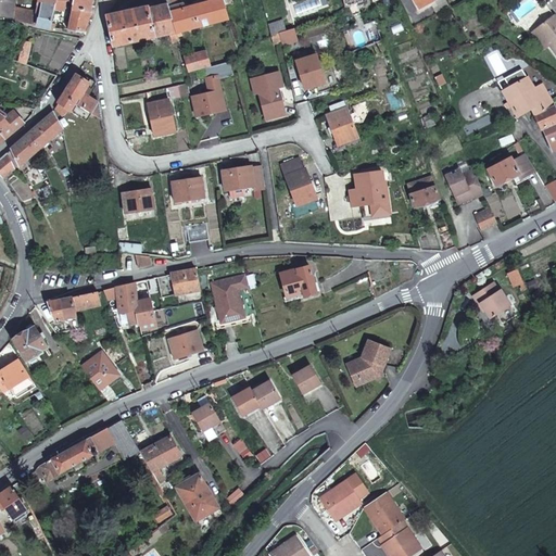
[(0,0),(0,15),(10,19),(11,10),(12,0),(0,0)]
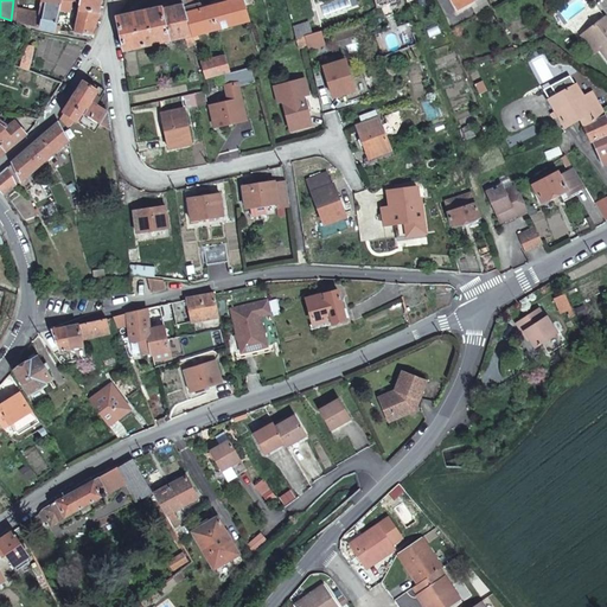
[(45,1),(40,27),(56,31),(59,12),(61,0),(40,0),(40,1),(45,1)]
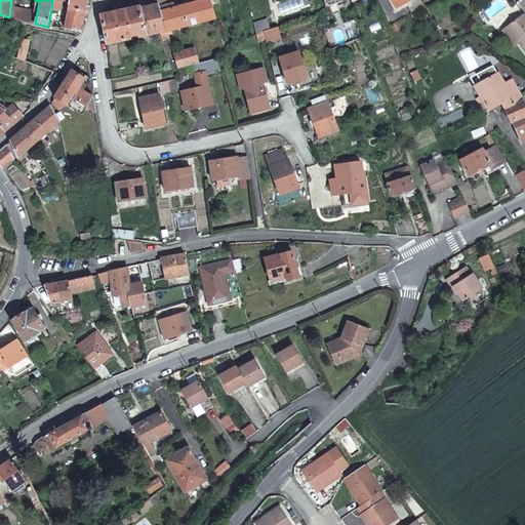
[(52,0),(51,10),(59,12),(62,1),(70,1),(70,0),(52,0)]
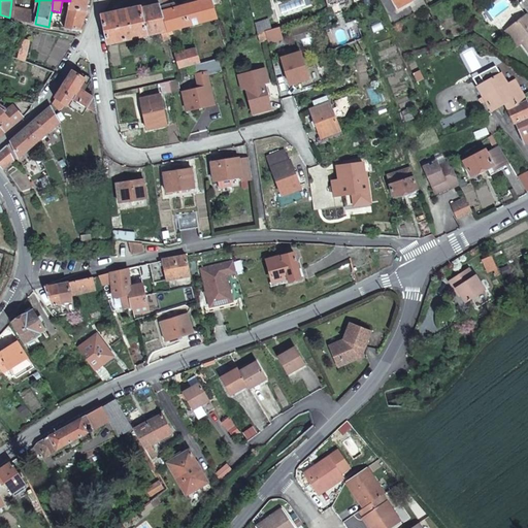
[(70,0),(70,1),(69,9),(86,10),(88,0),(70,0)]
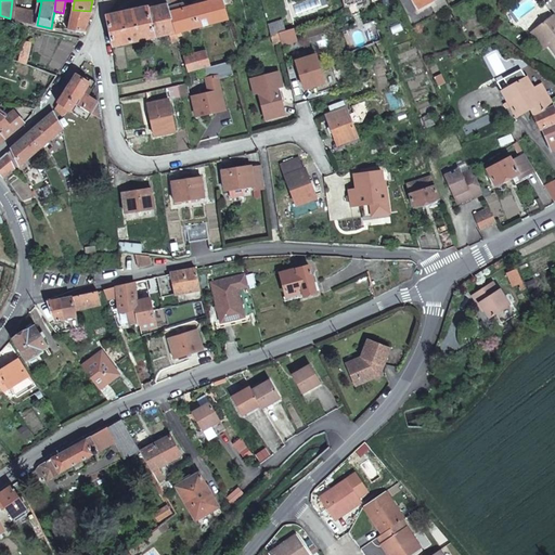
[(184,8),(181,0),(165,0),(167,4),(177,34),(201,27),(193,5),(184,8)]
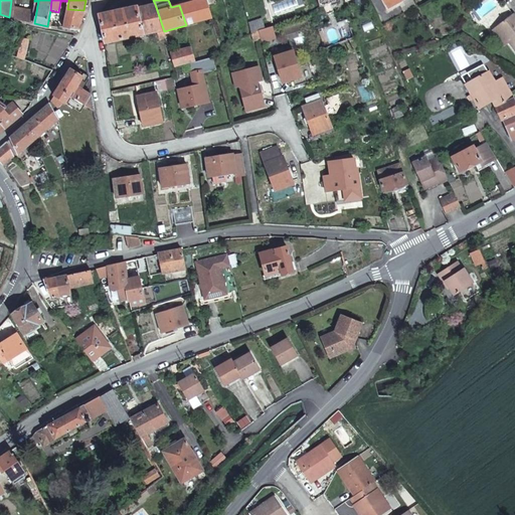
[(191,0),(192,2),(179,5),(186,25),(215,17),(210,1),(210,0),(191,0)]
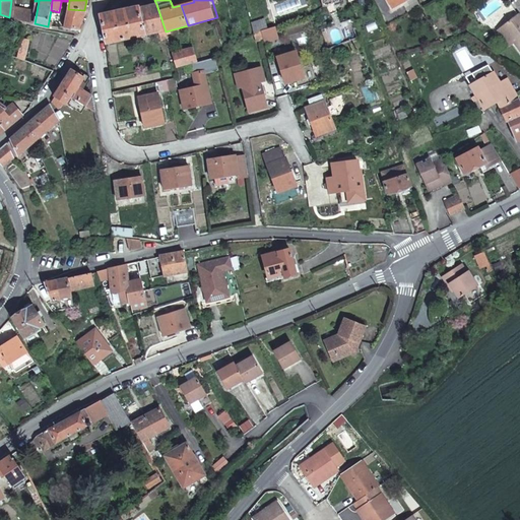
[(385,0),(391,9),(407,0),(385,0)]
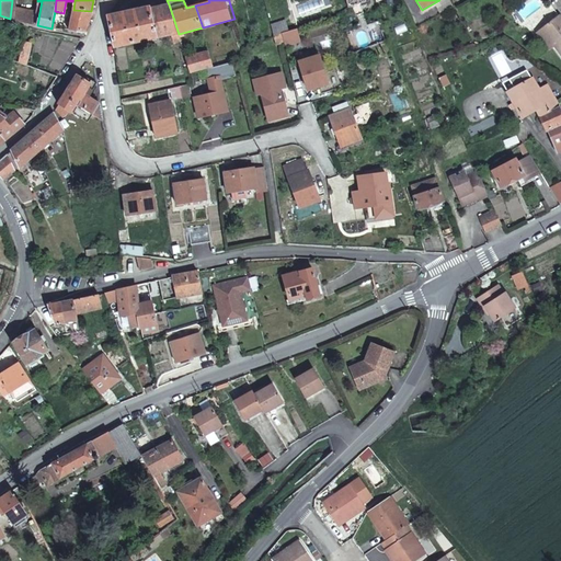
[(181,43),(179,34),(169,4),(107,18),(114,48),(172,35),(174,44),(181,43)]
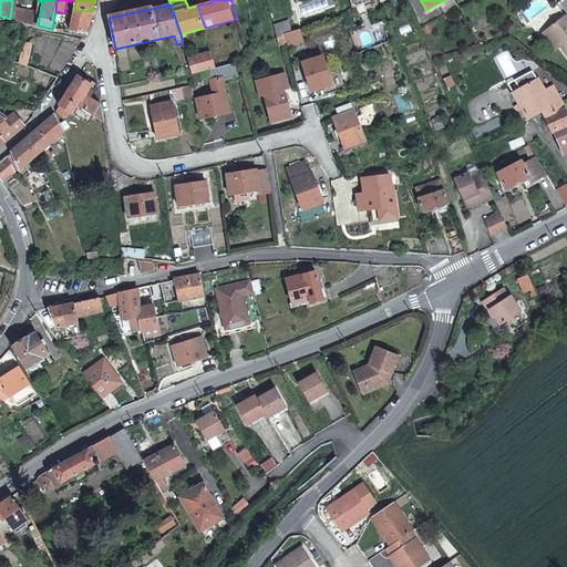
[(11,10),(10,19),(12,20),(33,24),(35,14),(11,10)]
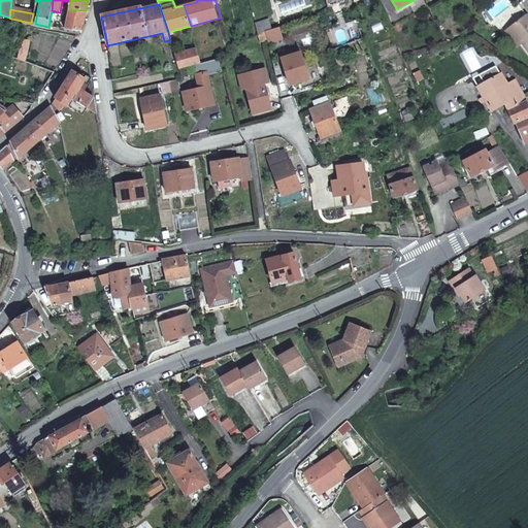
[(69,9),(65,29),(69,29),(69,31),(73,32),(73,29),(79,30),(79,29),(86,10),(69,9)]
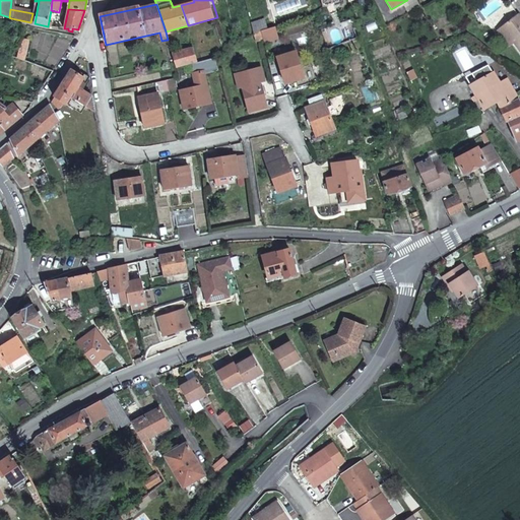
[(519,18),(518,15),(502,27),(513,42),(519,51),(519,18)]
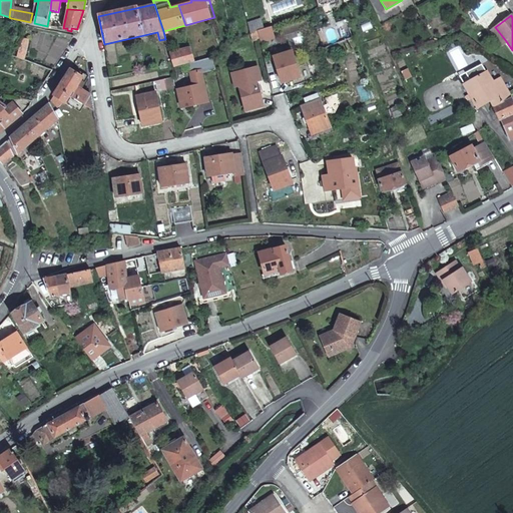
[(249,21),(251,30),(265,27),(262,18),(249,21)]
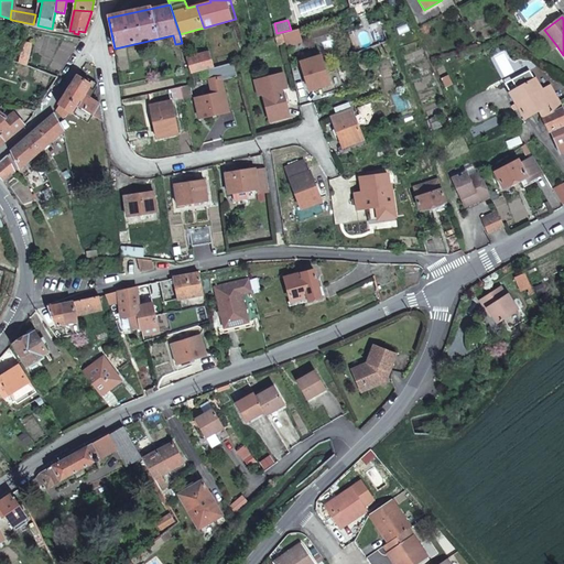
[(291,30),(284,32),(285,40),(293,38),(291,30)]
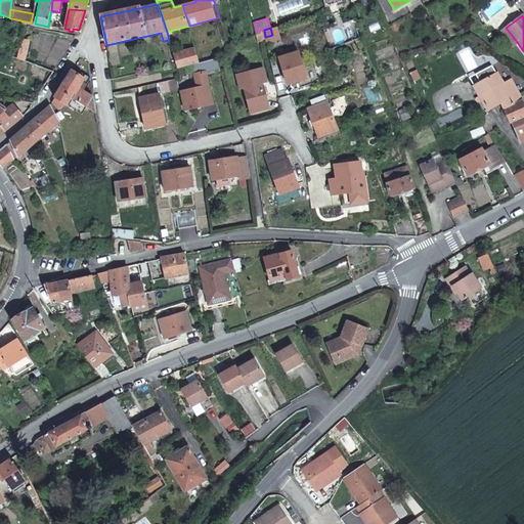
[(517,42),(506,28),(501,31),(512,45),(517,42)]
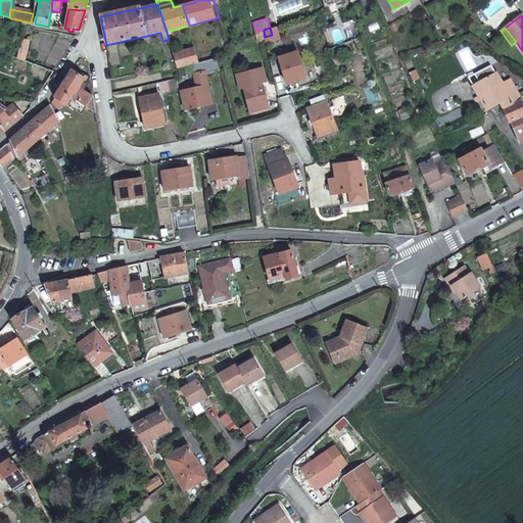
[(257,32),(256,33),(258,39),(265,37),(264,30),(257,32)]
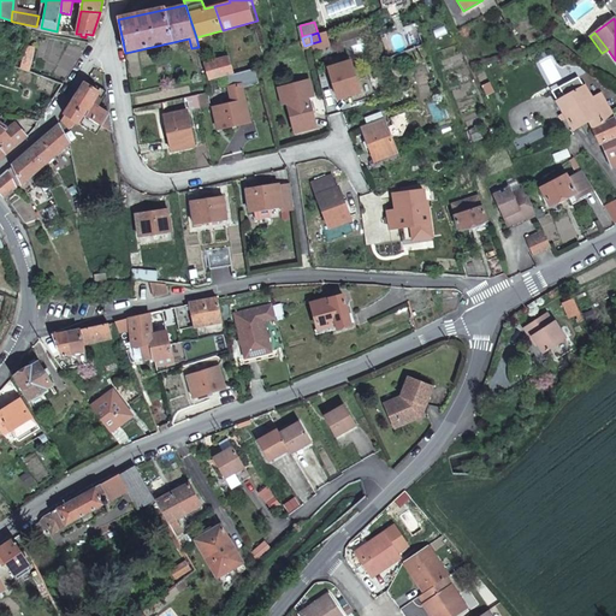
[(236,73),(230,57),(205,64),(209,81),(236,73)]
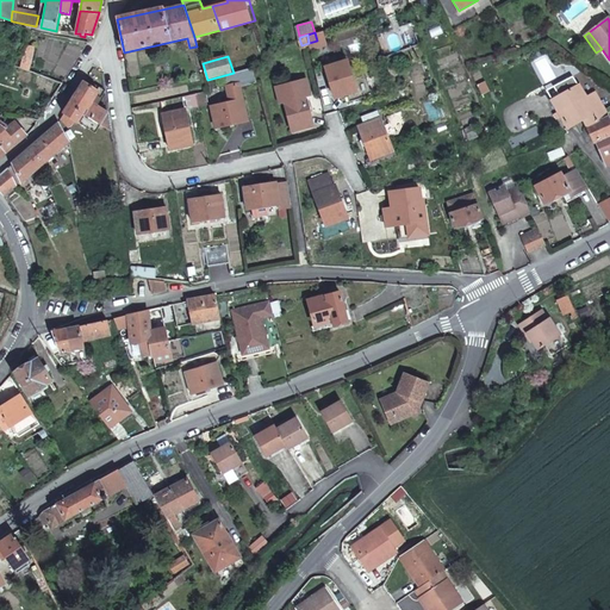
[(347,62),(327,68),(335,98),(355,92),(347,62)]
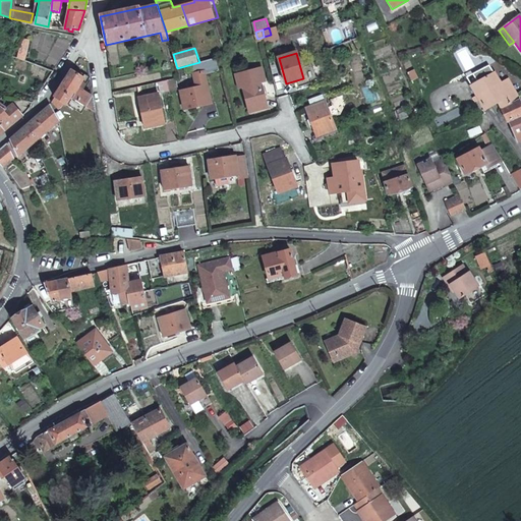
[(498,103),(500,109),(517,100),(515,94),(508,78),(500,82),(488,64),(470,75),(468,71),(463,73),(477,99),(475,100),(478,104),(480,103),(483,110),(498,103)]
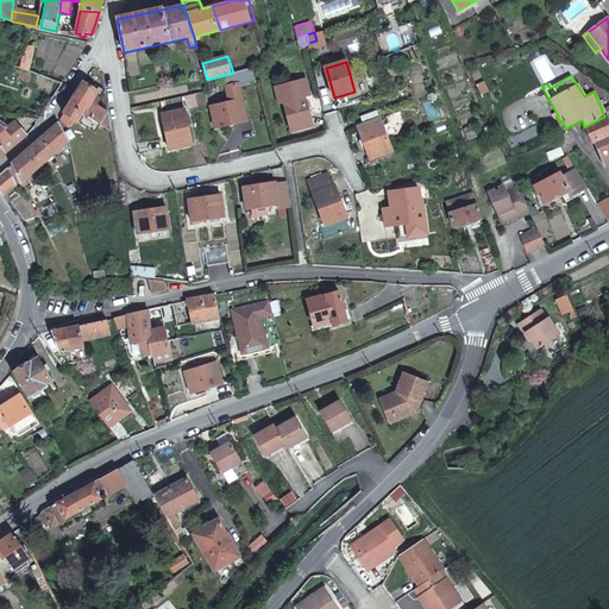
[(86,79),(60,119),(69,129),(75,123),(77,124),(85,113),(100,124),(107,114),(90,102),(98,92),(96,90),(98,87),(86,79)]
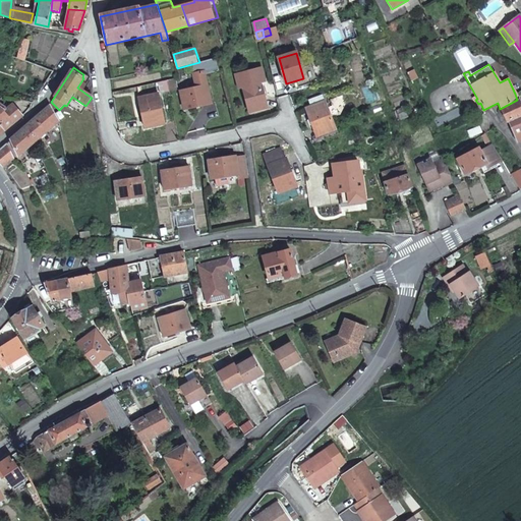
[(261,82),(262,83),(266,82),(263,69),(254,71),(257,82),(261,82)]
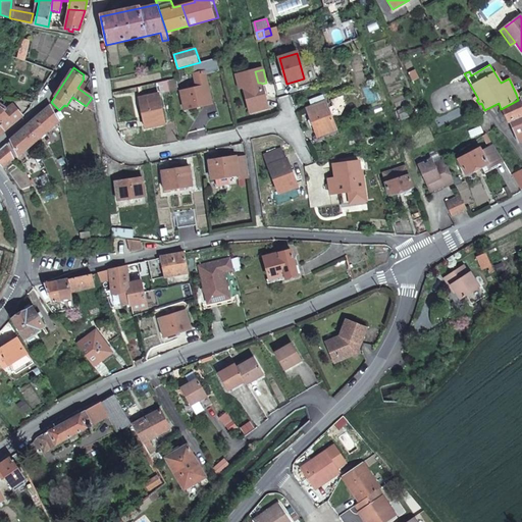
[(268,109),(262,84),(261,83),(258,83),(255,71),(238,75),(241,89),(245,88),(250,113),(268,109)]
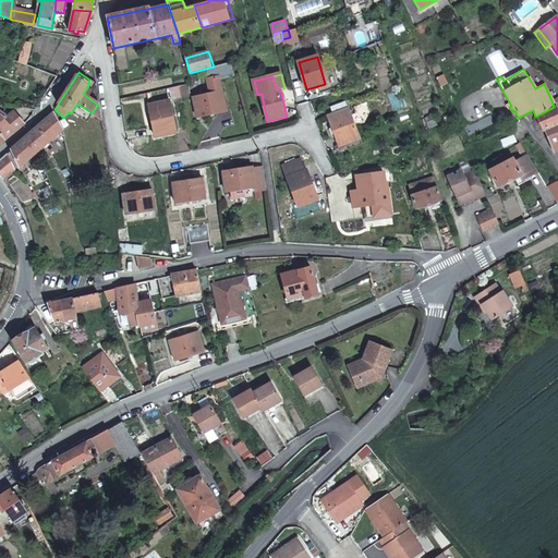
[(197,118),(226,111),(218,77),(207,80),(210,94),(193,98),(197,118)]
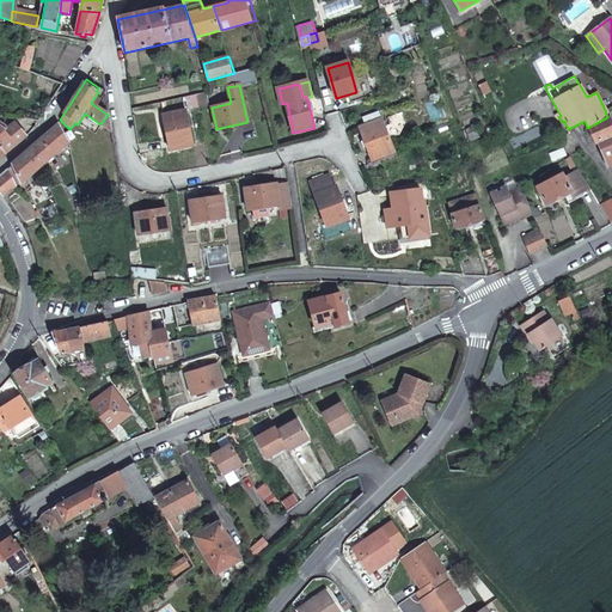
[(185,110),(164,115),(171,150),(193,146),(185,110)]
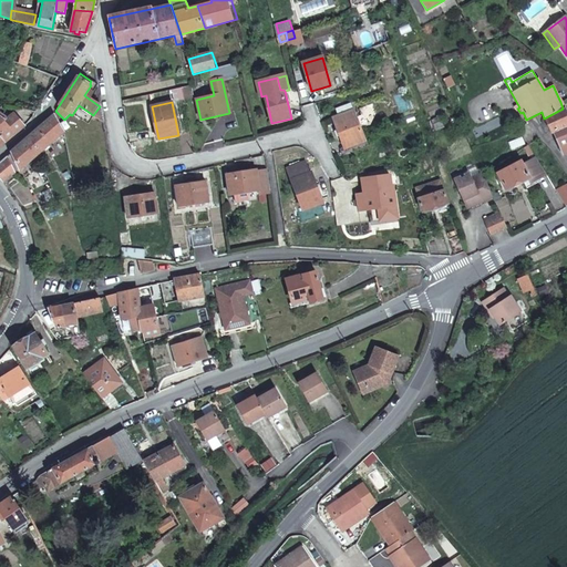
[(93,115),(103,123),(101,107),(100,106),(93,115)]
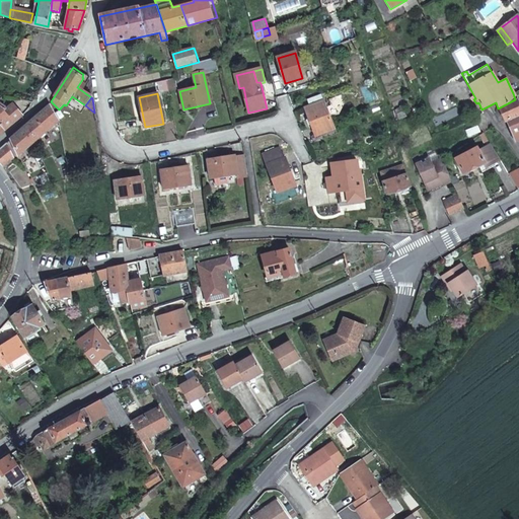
[(518,106),(515,99),(498,108),(505,121),(506,120),(516,141),(518,139),(518,106)]
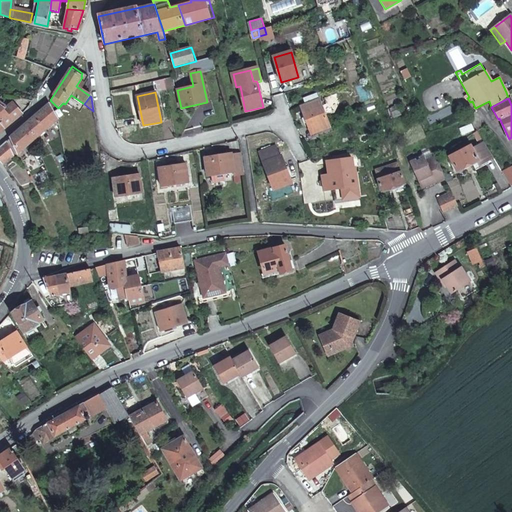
[(312,134),(330,128),(319,100),(301,106),(312,134)]
